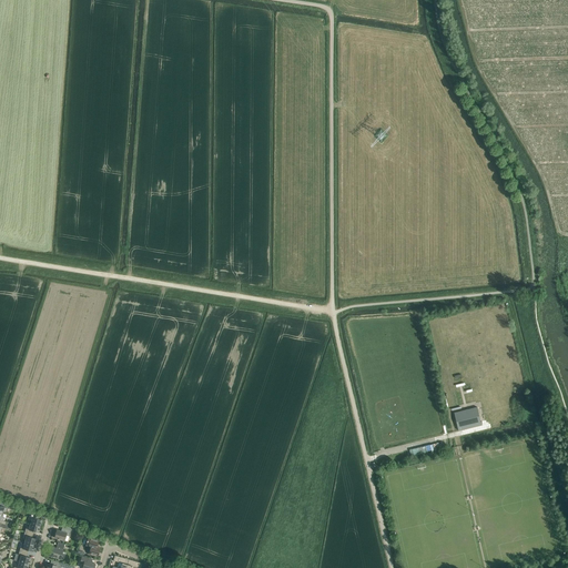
[(482,425),(477,407),(454,413),(456,421),(457,423),(458,430),(482,425)]
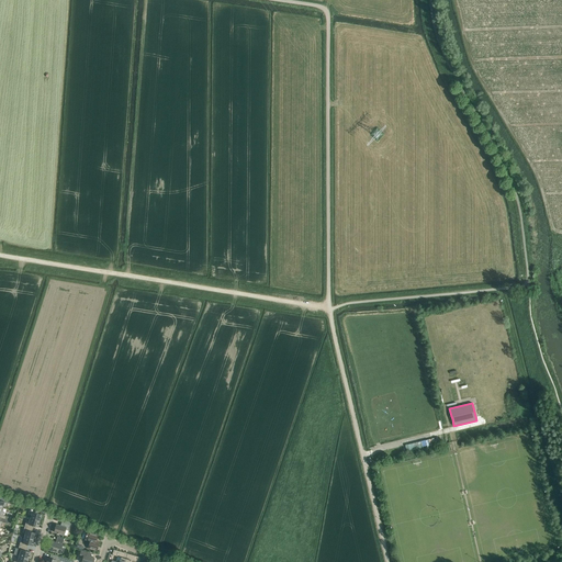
[(422,440),(405,445),(407,450),(423,447),(422,440)]
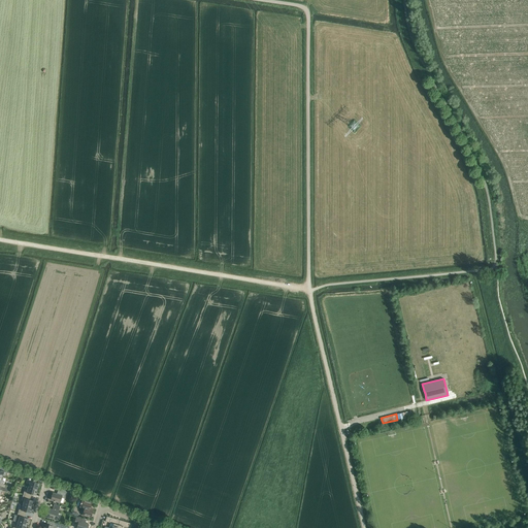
[(12,472),(12,470),(1,465),(0,468),(0,476),(3,477),(4,474),(5,475),(6,472),(8,472),(8,471),(12,472)]
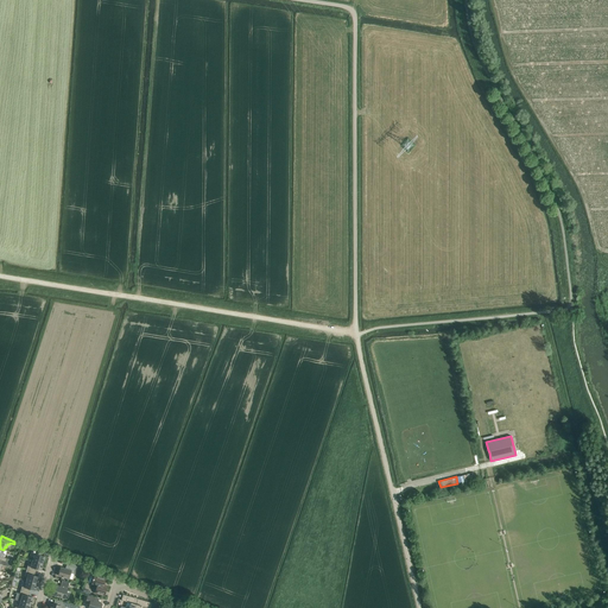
[(40,551),(33,549),(31,556),(33,556),(32,561),(43,563),(43,561),(44,561),(45,556),(39,555),(40,551)]
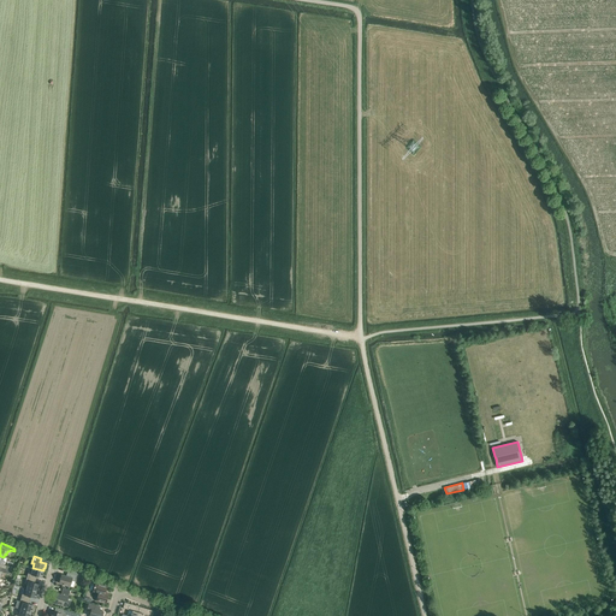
[(42,573),(43,570),(33,568),(31,572),(29,570),(27,578),(36,580),(37,576),(42,578),(43,574),(42,573)]
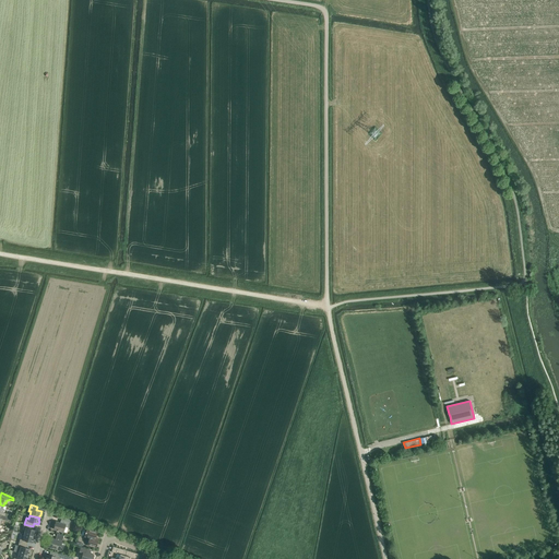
[(69,528),(70,524),(72,524),(73,521),(71,520),(70,523),(64,521),(63,524),(56,522),(54,530),(63,532),(64,527),(69,528)]
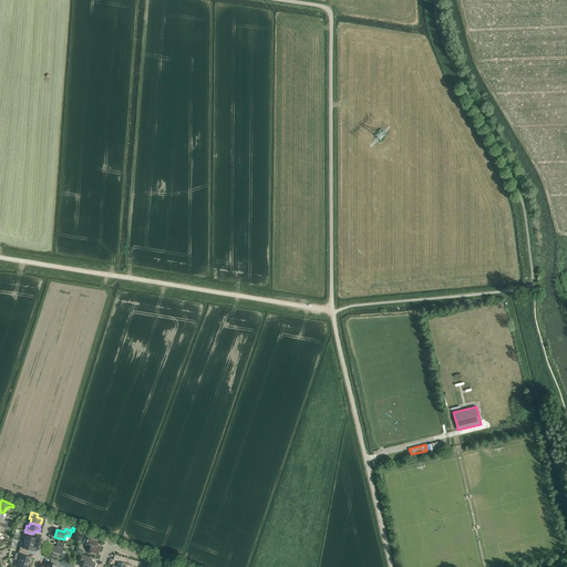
[(32,537),(33,534),(24,532),(23,537),(26,538),(24,542),(34,544),(34,542),(35,542),(37,538),(32,537)]
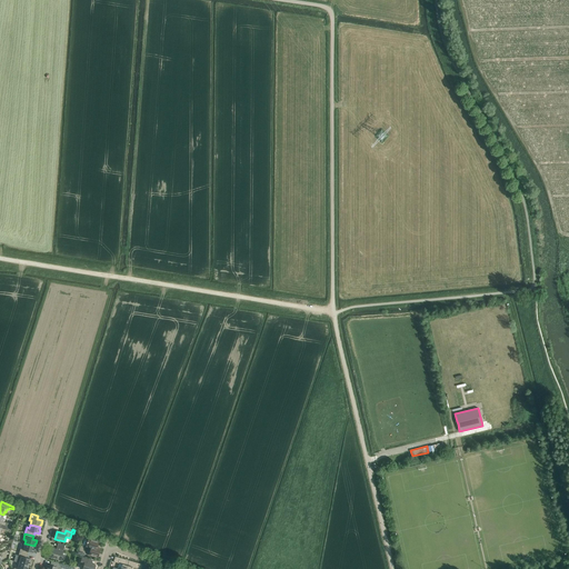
[(89,555),(98,557),(100,549),(99,548),(99,545),(98,545),(99,540),(89,538),(87,546),(91,548),(89,555)]
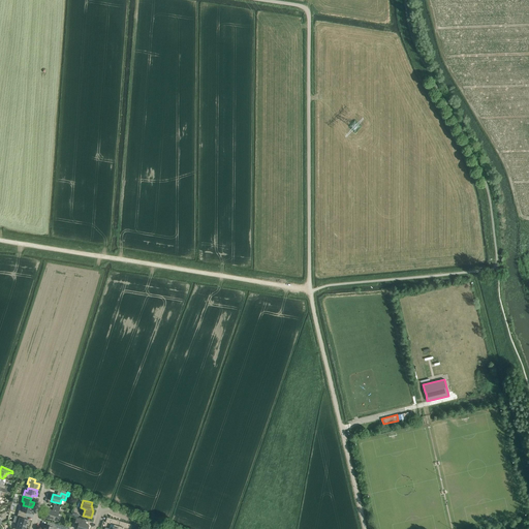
[(31,510),(32,507),(23,505),(22,508),(20,507),(18,514),(26,516),(27,512),(31,514),(32,510),(31,510)]
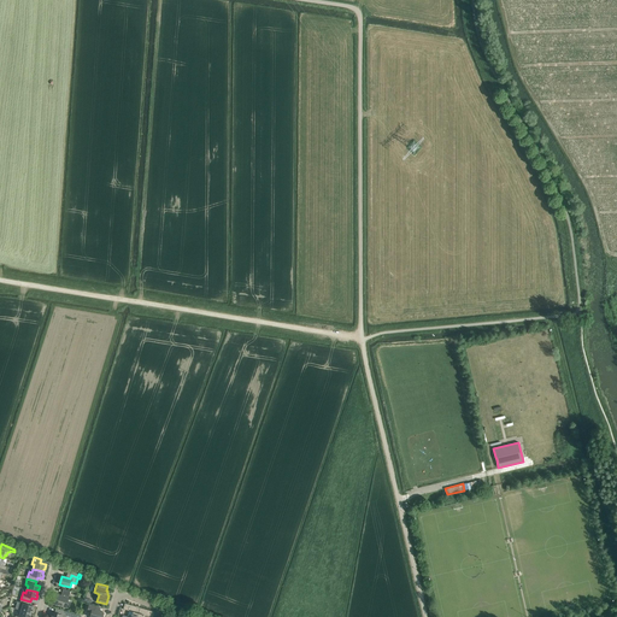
[(56,594),(53,603),(66,606),(70,591),(63,589),(62,595),(56,594)]
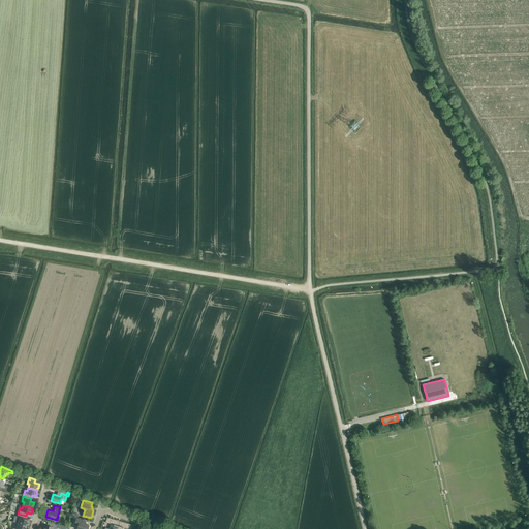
[(25,519),(26,516),(18,514),(18,517),(14,516),(13,522),(18,523),(27,526),(27,523),(28,523),(29,520),(25,519)]
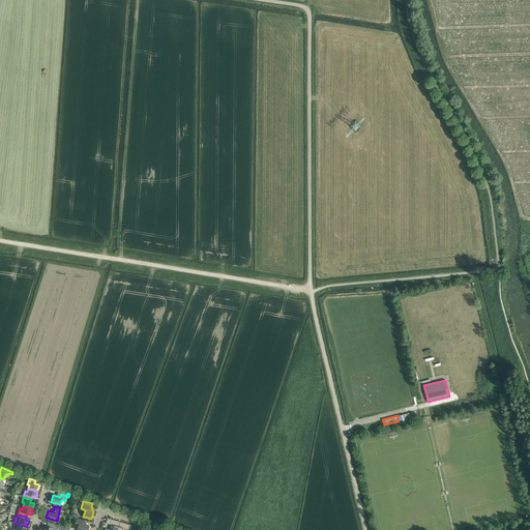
[(87,529),(89,526),(85,525),(86,522),(77,519),(75,525),(78,526),(77,529),(87,529)]
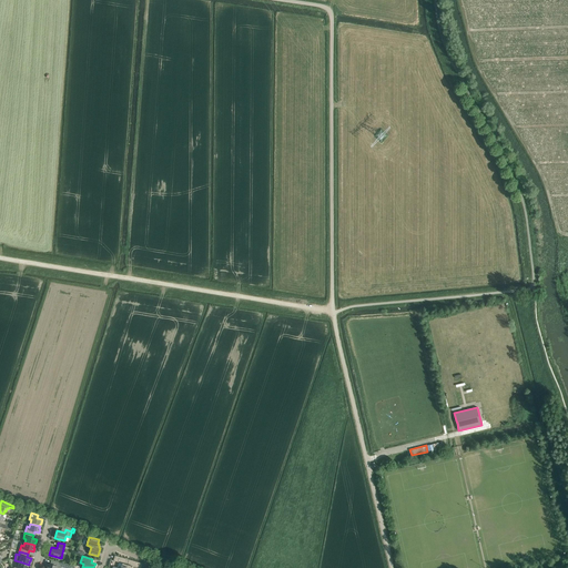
[(125,567),(129,559),(121,557),(120,560),(114,558),(113,560),(122,564),(121,567),(118,566),(118,567),(113,566),(112,567),(125,567)]
